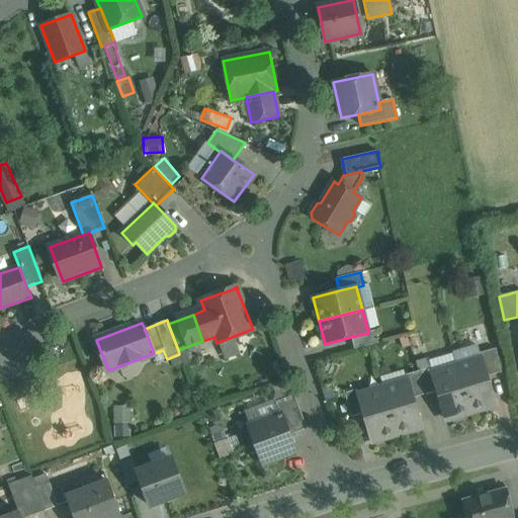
[(368,333),(351,337),(354,349),(377,343),(374,331),(368,332),(368,333)]
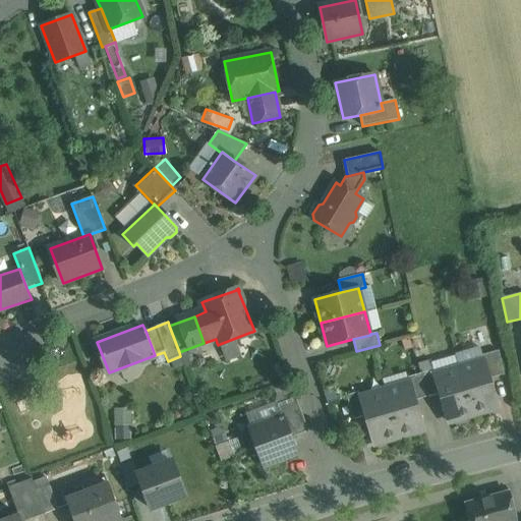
[(499,351),(482,355),(483,362),(484,361),(489,379),(504,374),(499,351)]
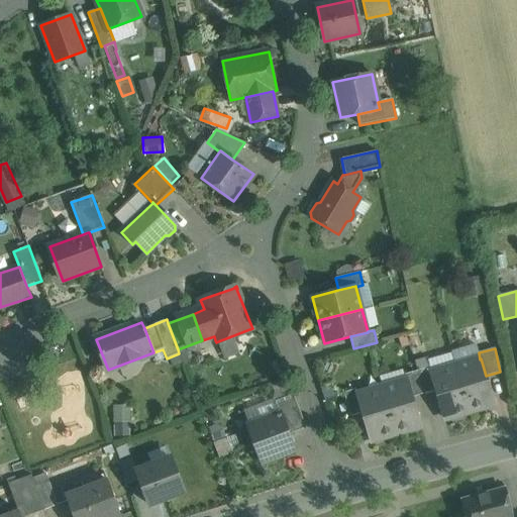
[(480,359),(455,367),(469,411),(494,404),(486,376),(481,358),(480,359)]
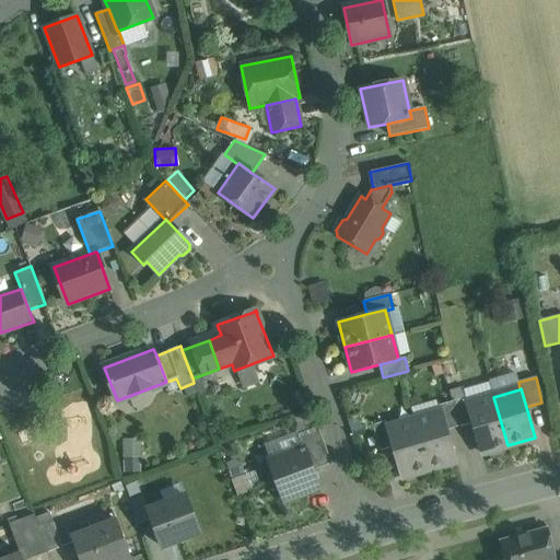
[(466,397),(452,401),(459,427),(471,423),(467,405),(466,397)]
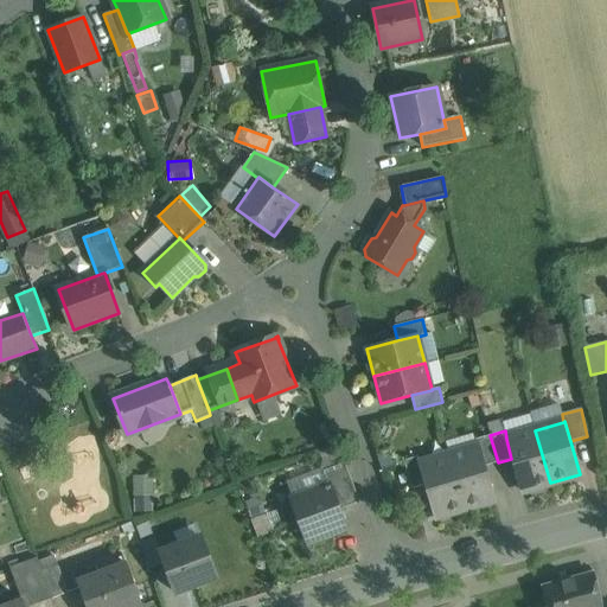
[(506,439),(511,459),(522,491),(550,483),(535,430),(506,439)]
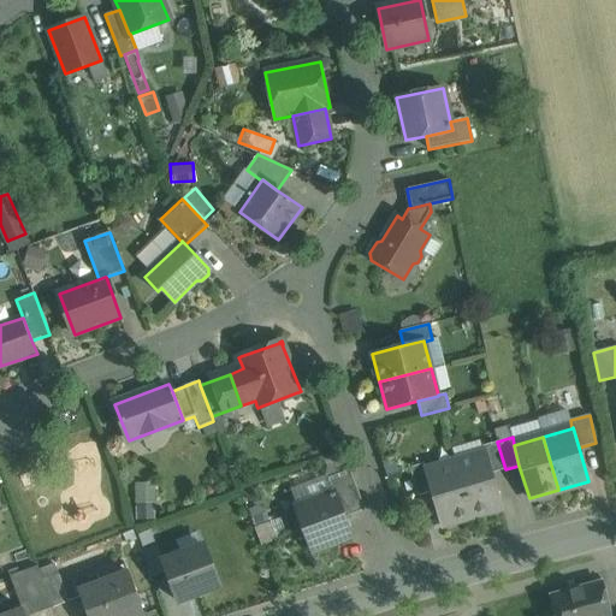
[(497,442),(483,446),(485,454),(486,454),(491,473),(505,469),(497,442)]
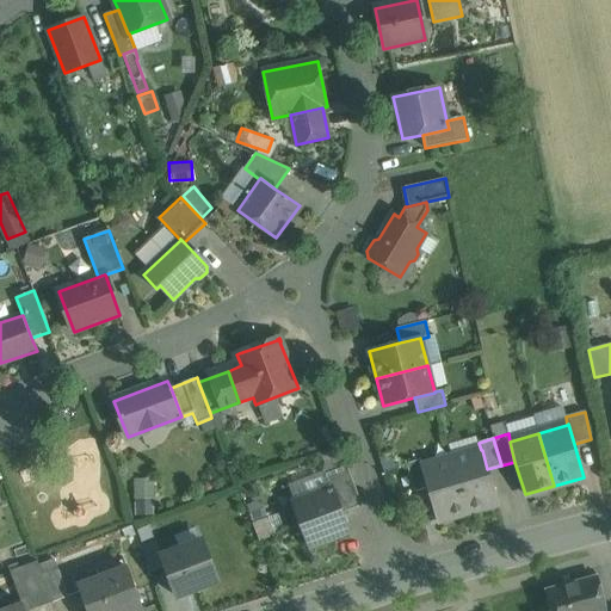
[(481,450),(452,460),(468,511),(498,503),(487,469),(482,450),(481,450)]
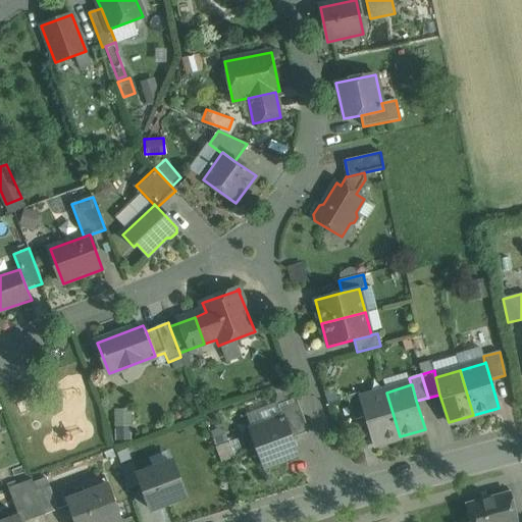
[(360,393),(347,397),(354,420),(366,416),(361,400),(362,399),(360,393)]
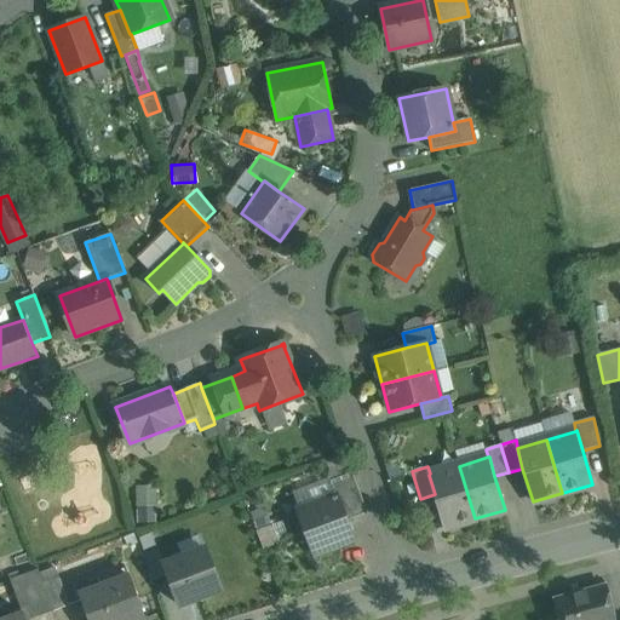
[(430,474),(429,475),(435,494),(445,528),(475,518),(459,466),(430,474)]
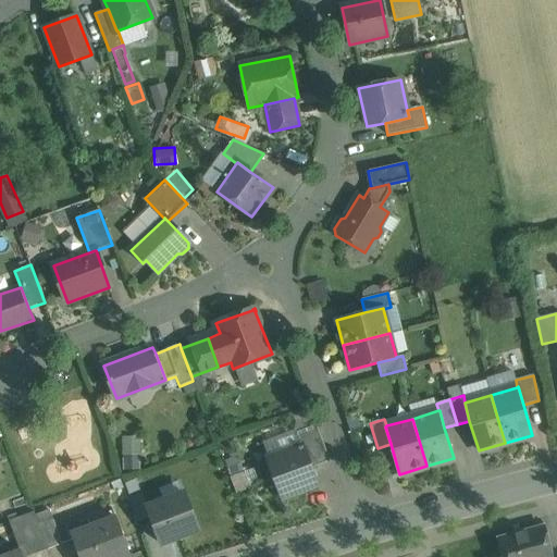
[(317,424),(297,432),(301,445),(302,445),(311,468),(330,461),(317,424)]
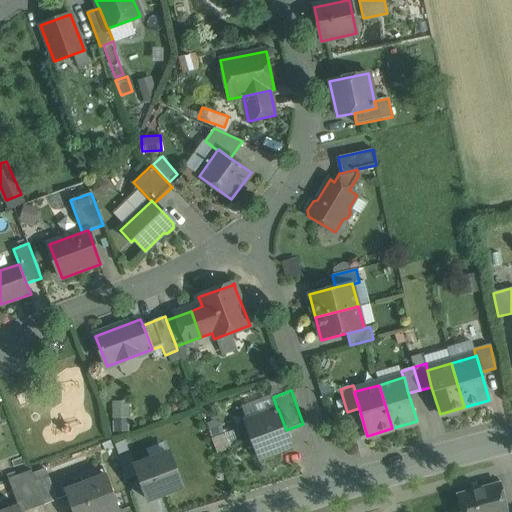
[(113,429),(128,428),(127,399),(111,400),(113,429)]
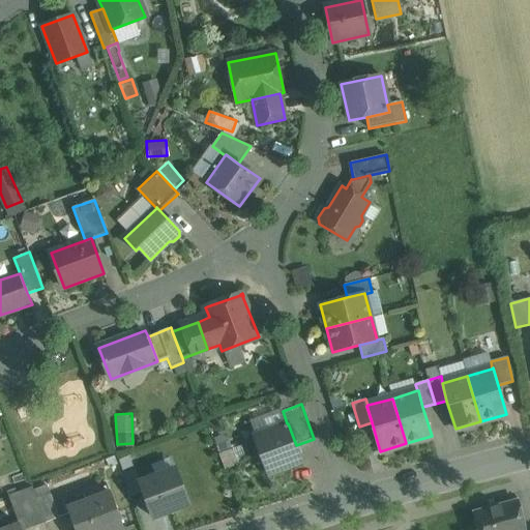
[(287,423),(254,436),(258,447),(255,452),(257,459),(263,461),(268,475),(302,462),(296,445),(288,423),(287,423)]
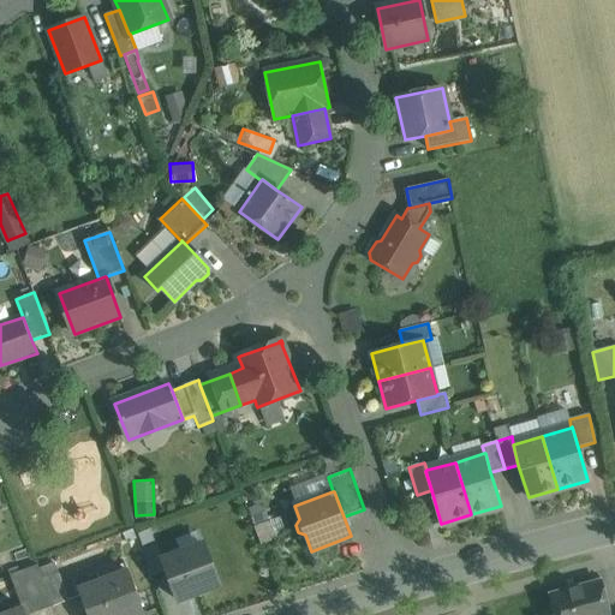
[(203,544),(162,560),(179,601),(219,586),(203,544)]
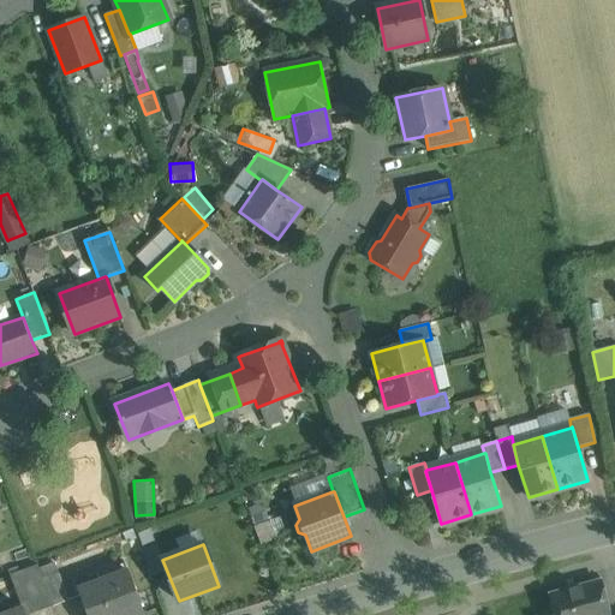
[(39,565),(11,575),(23,607),(25,614),(30,614),(53,607),(39,565)]
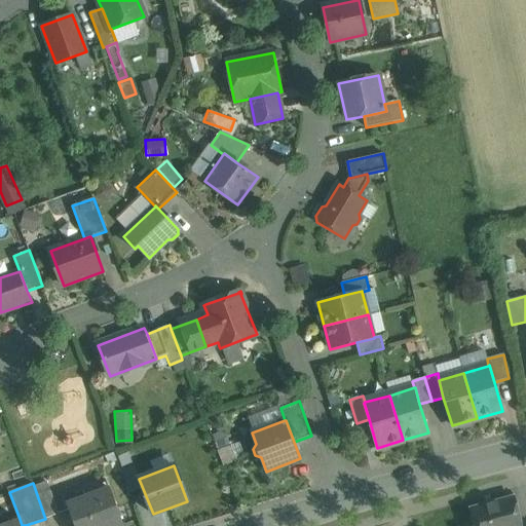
[(108,489),(69,503),(67,503),(75,525),(118,525),(122,525),(123,525),(110,488),(108,488),(108,489)]
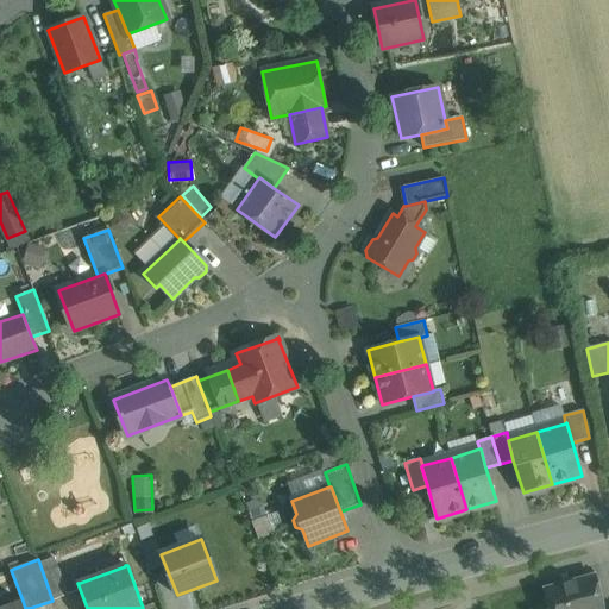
[(69,595),(58,567),(43,573),(54,600),(69,595)]
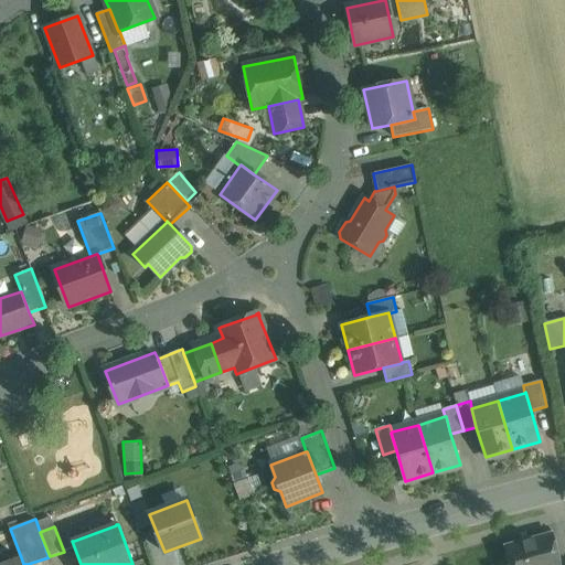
[(560,564),(552,533),(504,546),(510,564),(560,564)]
